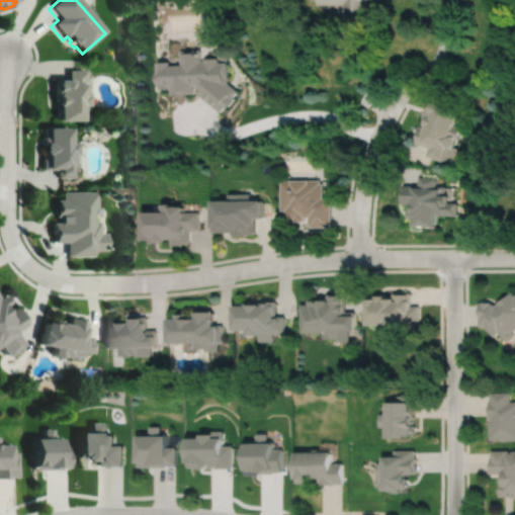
[(308,0),(308,4),(315,4),(315,8),(341,7),(342,22),(362,22),(361,6),(368,6),(367,0),(308,0)]
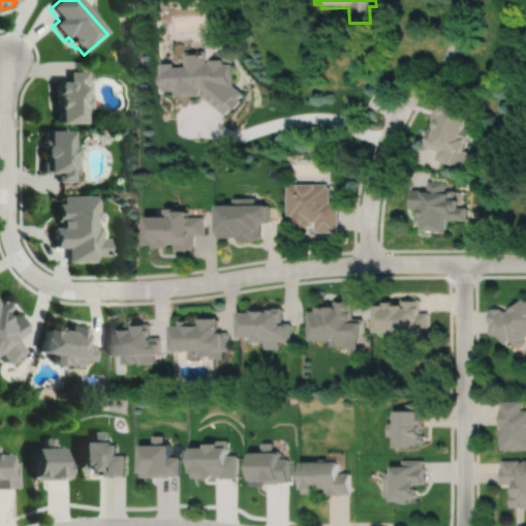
[(230,88),(228,67),(220,67),(219,62),(206,63),(207,65),(204,65),(203,54),(183,56),(184,70),(172,71),(172,65),(157,66),(158,89),(160,89),(161,95),(174,94),(174,101),(197,99),(196,91),(197,91),(203,95),(199,98),(222,118),(227,113),(228,114),(237,103),(236,102),(241,97),(230,88)]
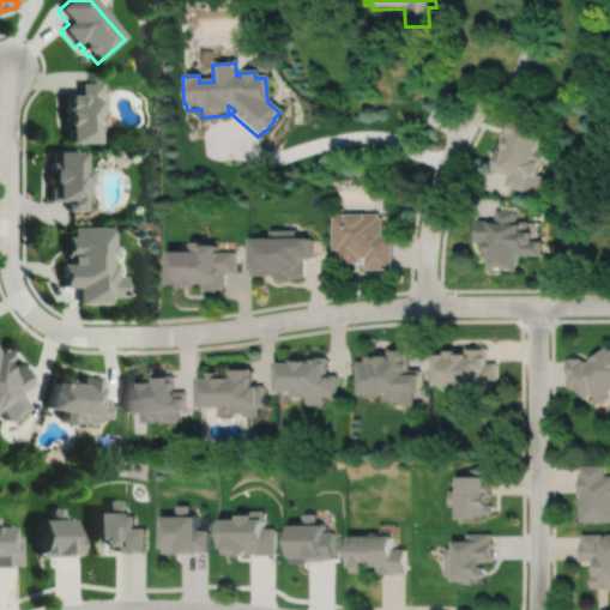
[(77,86),(77,97),(61,97),(61,104),(60,104),(60,118),(61,118),(61,130),(62,130),(62,148),(92,148),(92,130),(98,130),(98,116),(95,116),(95,102),(97,102),(97,86),(77,86)]
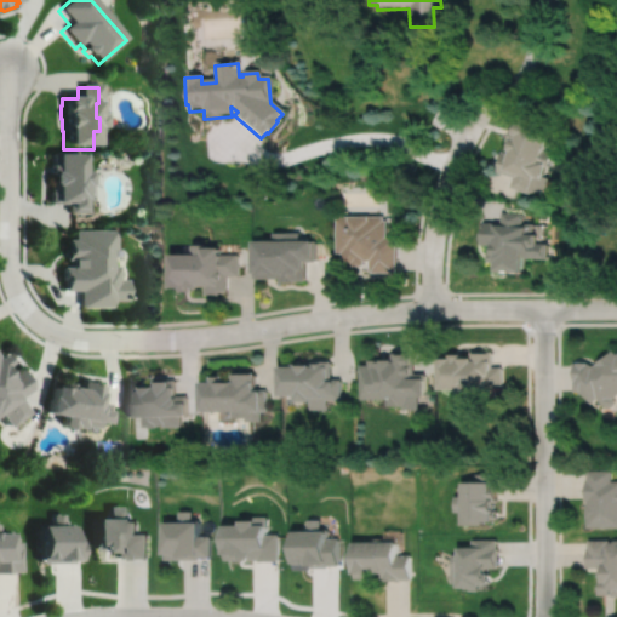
[(519,126),(516,135),(512,133),(508,143),(512,144),(509,154),(512,155),(512,158),(501,155),(497,169),(500,169),(497,176),(513,181),(509,192),(531,198),(531,195),(543,199),(549,182),(546,181),(548,171),(550,171),(554,156),(547,154),(553,137),(519,126)]
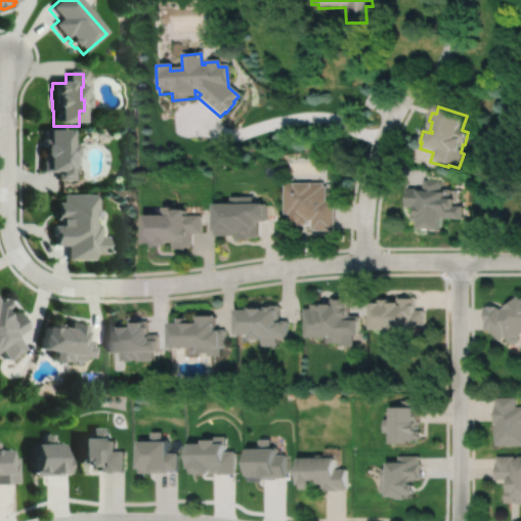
[(39,133),(40,142),(39,142),(39,150),(40,150),(40,152),(40,158),(40,164),(39,164),(39,175),(54,175),(54,183),(72,183),(72,172),(73,172),(73,148),(68,148),(68,132),(39,133)]
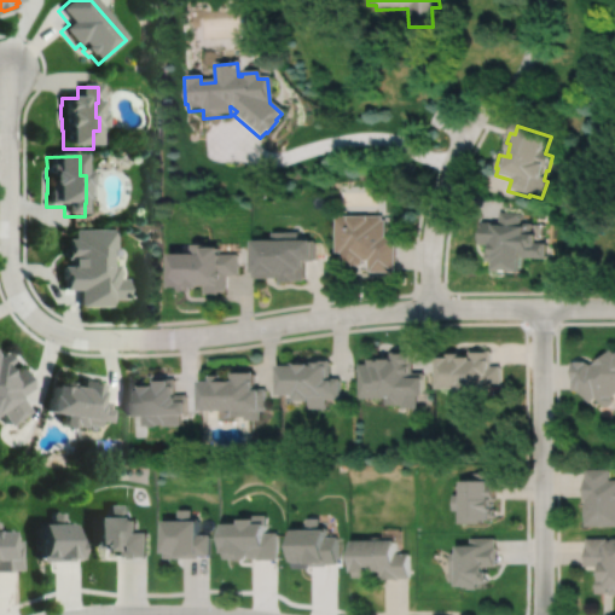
[(499,216),(499,227),(482,226),(482,232),(480,232),(479,248),(492,249),(492,251),(487,251),(486,261),(495,261),(494,271),(517,272),(518,256),(526,256),(526,255),(543,256),(544,243),(539,243),(540,241),(532,239),(532,228),(524,228),(523,232),(521,232),(522,218),(499,216)]
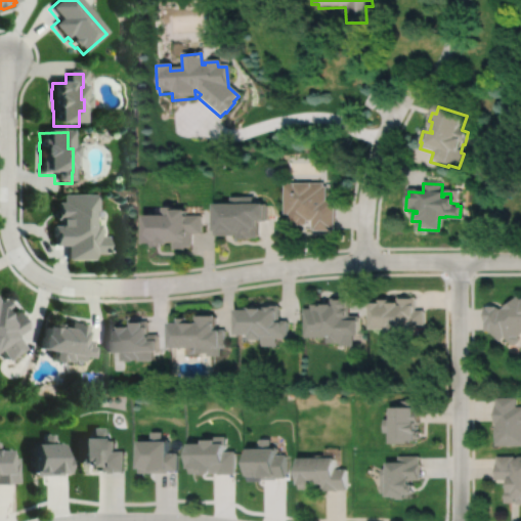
[(283,186),(283,214),(288,213),(288,223),(296,223),(296,224),(307,224),(306,220),(311,220),(311,229),(314,229),(314,230),(331,230),(331,229),(334,229),(334,203),(324,203),(324,189),(322,189),(322,185),(283,186)]
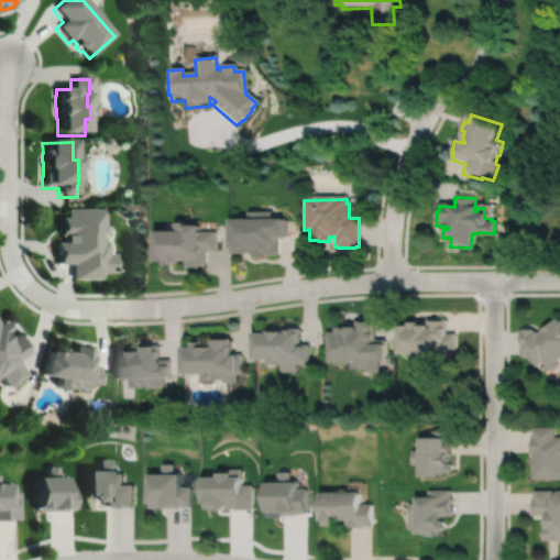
[(63,209),(63,218),(57,218),(57,226),(55,226),(55,235),(61,235),(61,242),(52,242),(52,256),(54,256),(53,264),(68,264),(68,280),(97,280),(97,272),(112,272),(112,254),(105,254),(105,241),(97,241),(97,227),(102,227),(102,209),(63,209)]
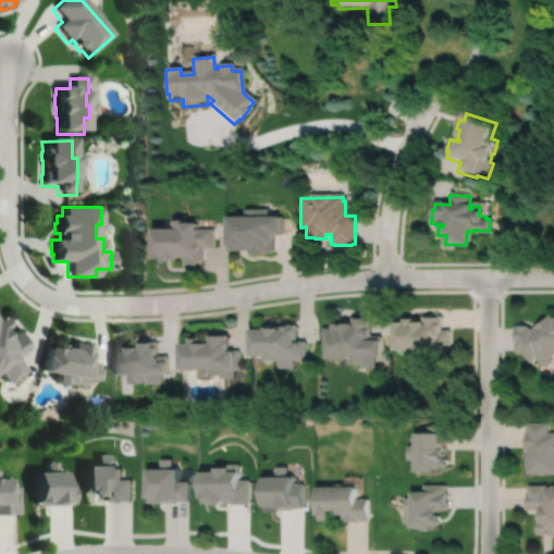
[(229,214),(228,250),(250,250),(250,255),(265,255),(265,253),(273,253),(273,234),(282,234),(282,214),(268,214),(268,212),(256,212),(256,209),(244,209),(244,214),(229,214)]
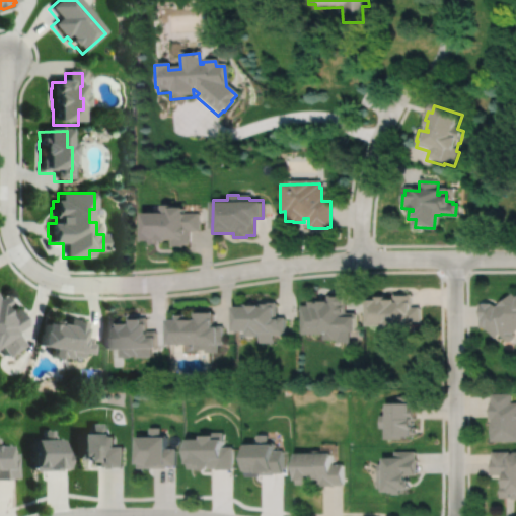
[(143,211),(143,241),(150,241),(150,244),(159,244),(160,241),(167,241),(167,238),(170,238),(170,246),(182,247),(182,245),(188,245),(189,231),(197,231),(197,213),(185,213),(185,212),(182,212),(182,206),(171,206),(171,204),(158,204),(158,211),(143,211)]
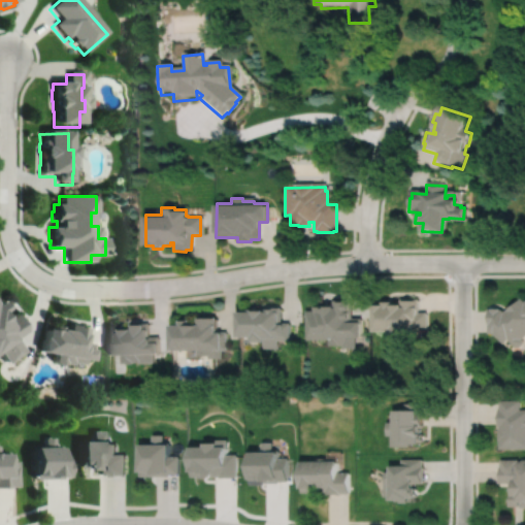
[(502,313),(512,303),(513,304),(519,298),(523,302),(524,300),(524,334),(520,339),(521,340),(522,343),(518,348),(515,348),(505,339),(501,345),(490,333),(485,333),(485,309),(488,309),(488,308),(497,308),(497,310),(499,310),(502,313)]
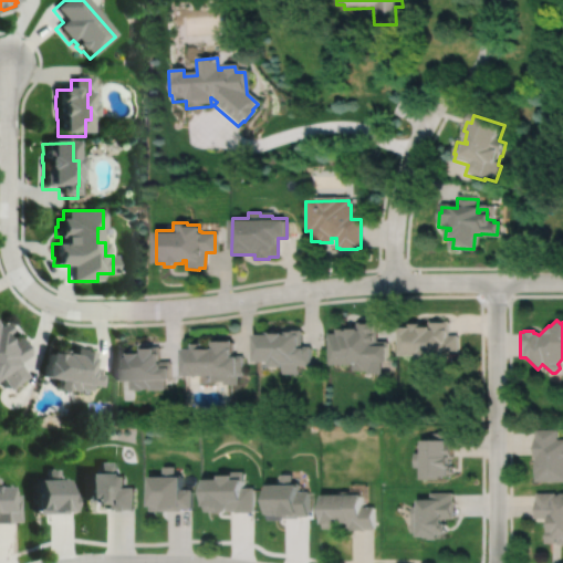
[(400,326),(400,355),(417,355),(417,362),(430,362),(430,358),(431,358),(431,354),(446,354),(458,354),(458,335),(449,335),(449,329),(448,329),(448,321),(428,321),(428,326),(421,326),(421,323),(409,323),(409,326),(400,326)]
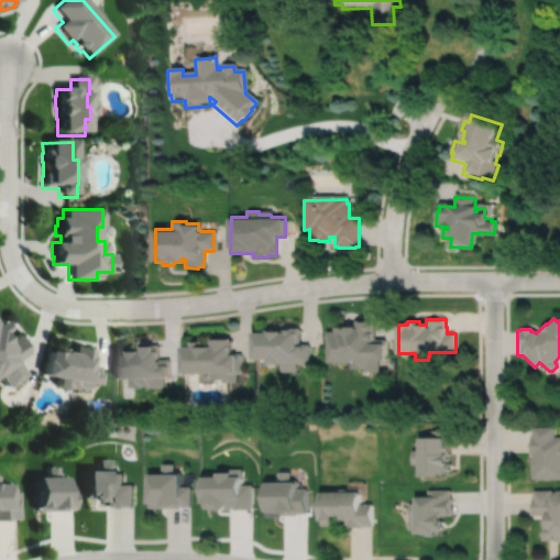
[(325,332),(325,363),(349,363),(349,369),(361,369),(364,369),(364,371),(364,372),(379,372),(379,360),(386,360),(386,343),(385,343),(385,340),(375,340),(375,321),(365,321),(365,320),(354,320),(354,326),(347,326),(347,328),(342,328),(342,327),(332,327),(332,331),(325,332)]
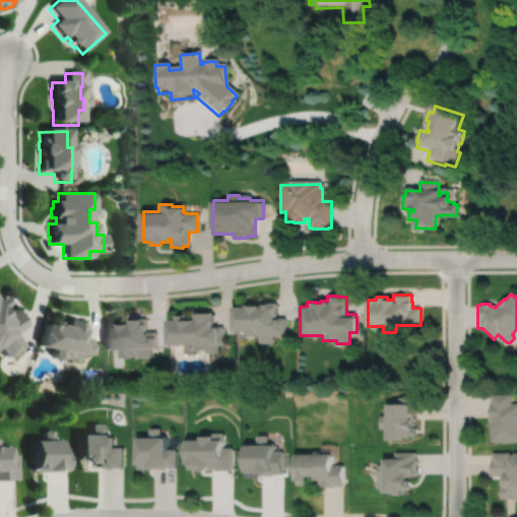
[(0,357),(1,359),(19,346),(11,334),(21,327),(17,321),(19,320),(12,310),(2,316),(1,316),(2,315),(0,312),(0,306),(3,305),(0,300),(0,357)]
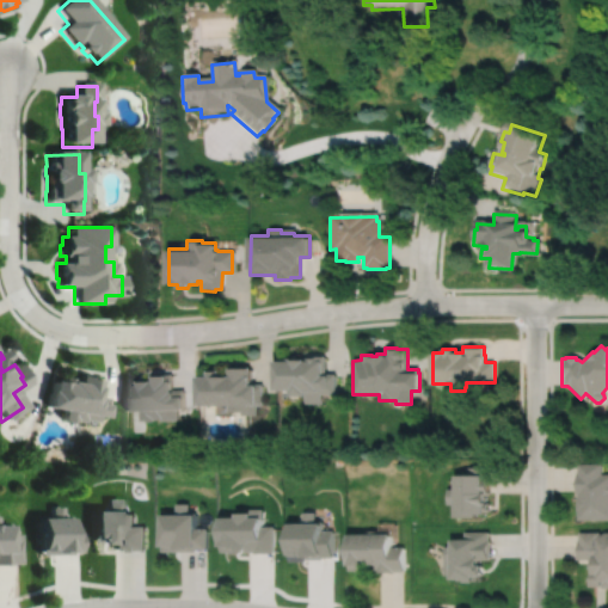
[(276,361),(276,388),(294,388),(294,395),(305,395),(305,404),(321,404),(321,395),(335,395),(335,375),(325,375),(325,356),(312,356),(312,357),(304,357),(304,358),(287,358),(287,361),(276,361)]
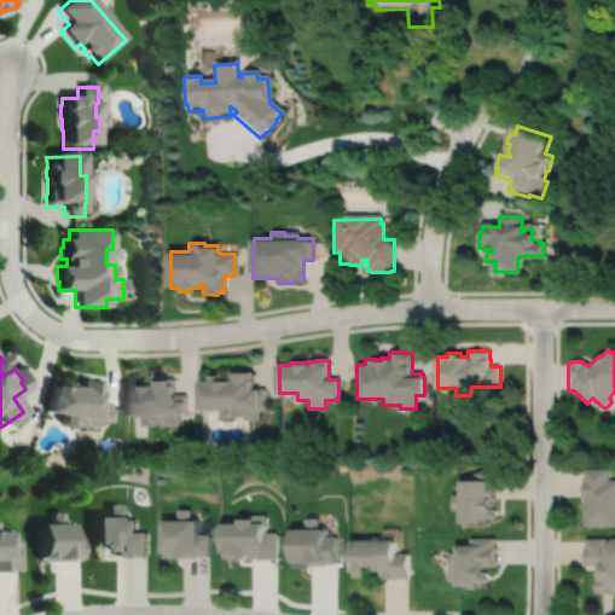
[(201,379),(202,410),(231,410),(231,417),(244,417),(244,421),(260,421),(259,411),(265,411),(264,389),(254,389),(254,372),(232,372),(232,379),(224,379),(224,375),(212,375),(212,379),(201,379)]
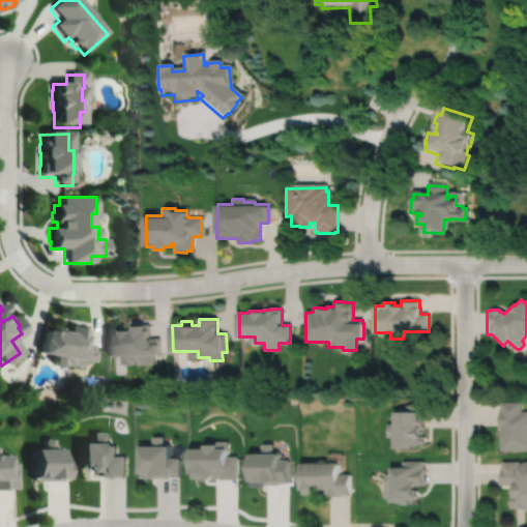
[(39,329),(38,339),(37,339),(34,352),(50,355),(49,364),(52,364),(52,366),(57,367),(57,366),(60,367),(60,364),(67,367),(68,364),(80,367),(80,360),(87,361),(90,346),(80,344),(83,330),(76,328),(77,327),(65,325),(63,331),(58,330),(58,328),(50,327),(49,330),(39,329)]
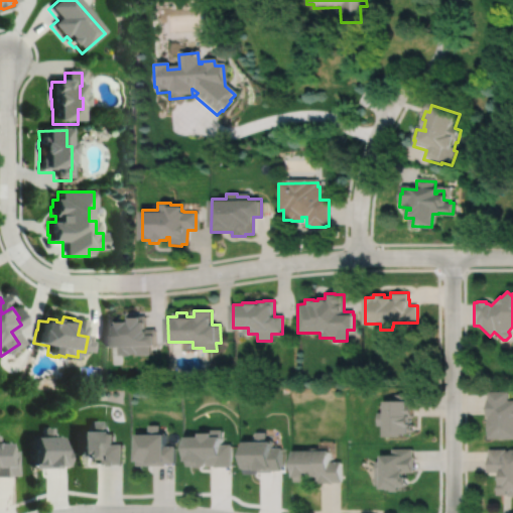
[(104,324),(104,333),(103,333),(103,348),(118,347),(118,356),(122,356),(122,357),(126,357),(126,356),(130,356),(130,354),(135,354),(135,356),(148,355),(148,346),(154,346),(154,330),(144,330),(144,316),(126,316),(126,321),(112,322),(112,323),(104,324)]
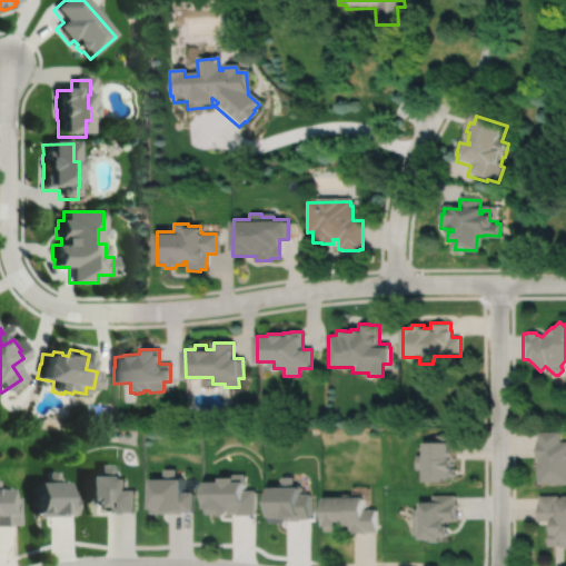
[(536,433),(536,443),(535,443),(535,462),(536,462),(536,465),(535,465),(535,477),(536,477),(536,485),(565,485),(565,443),(558,443),(558,433),(536,433)]
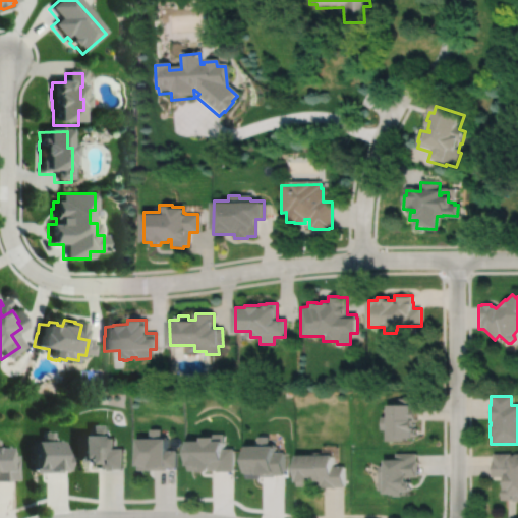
[(398,399),(398,403),(394,403),(394,405),(389,406),(389,417),(382,417),(382,430),(389,430),(389,442),(407,442),(407,439),(415,439),(415,437),(417,437),(417,429),(415,429),(415,422),(417,422),(417,407),(415,407),(415,399),(398,399)]
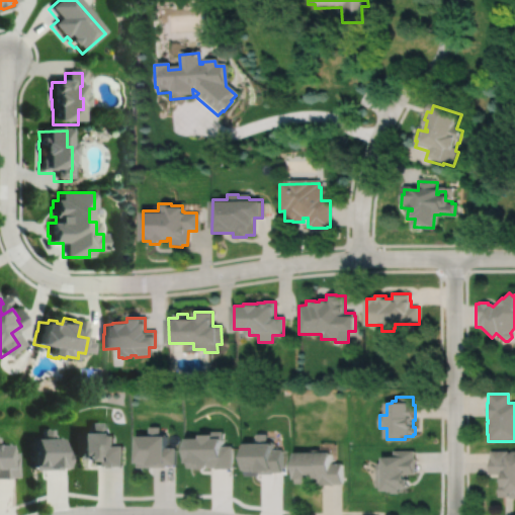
[(88,424),(88,433),(76,434),(76,460),(81,460),(81,461),(90,461),(90,460),(93,460),(93,467),(100,467),(101,468),(112,468),(112,467),(119,467),(119,447),(110,447),(110,437),(106,437),(106,433),(99,433),(99,424),(88,424)]
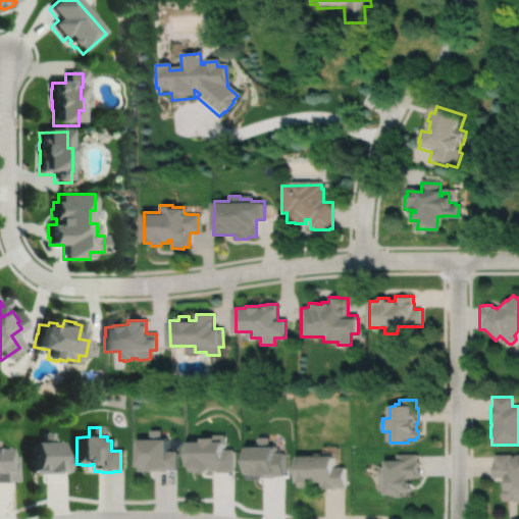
[(148,431),(148,440),(138,440),(138,442),(136,442),(136,453),(138,453),(138,472),(166,472),(165,470),(174,470),(174,453),(166,453),(166,439),(158,439),(158,431),(148,431)]
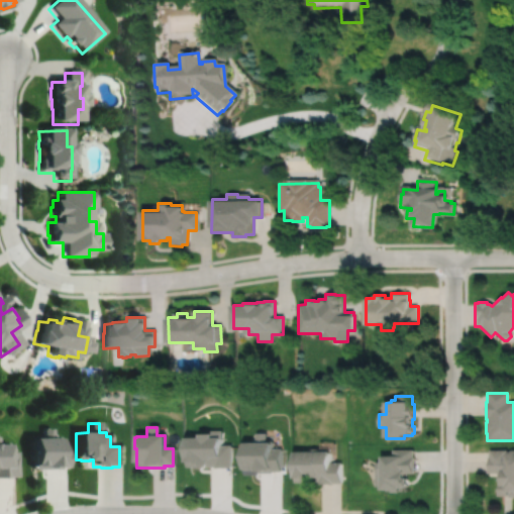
[(29,438),(29,467),(29,471),(58,471),(58,468),(66,468),(66,450),(58,450),(58,437),(50,437),(50,429),(40,429),(40,438),(29,438)]
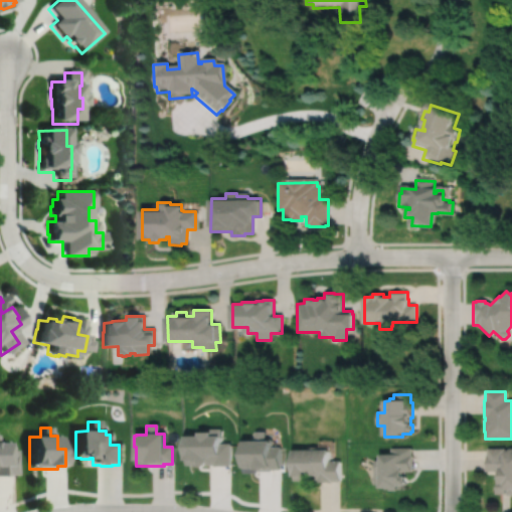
[(185,437),(186,466),(193,466),(193,468),(202,468),(201,465),(204,465),(204,466),(213,466),(213,468),(229,467),(228,445),(219,445),(219,431),(208,431),(208,433),(198,433),(198,437),(185,437)]
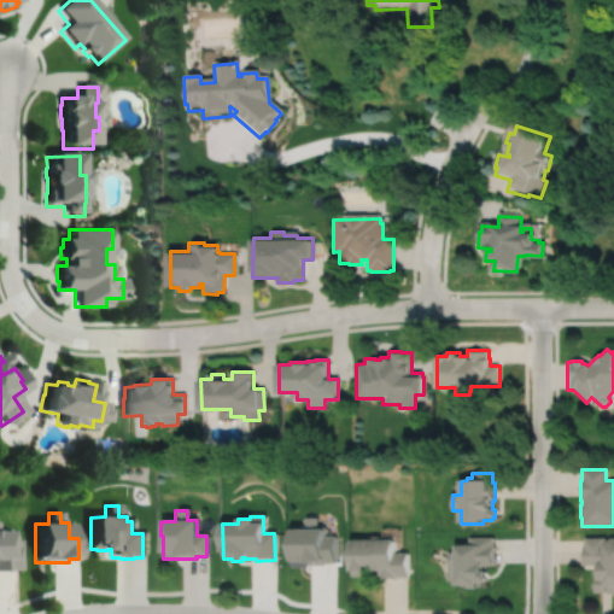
[(292,530),(292,568),(309,568),(309,566),(325,566),(325,565),(334,565),(334,537),(326,537),(326,528),(316,528),(316,519),(304,519),(304,530),(292,530)]
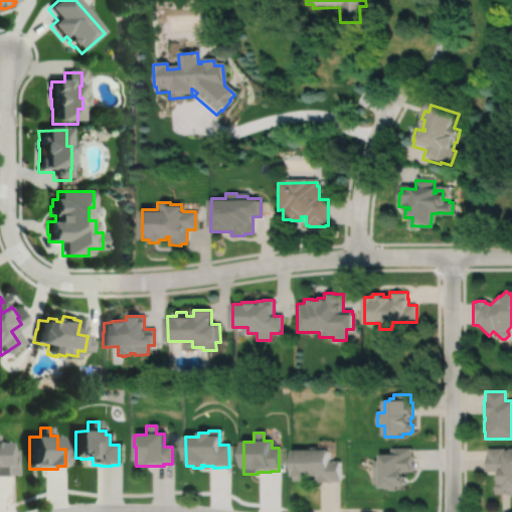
[(0,477),(6,477),(6,476),(15,476),(15,452),(6,452),(6,443),(0,443),(0,477)]
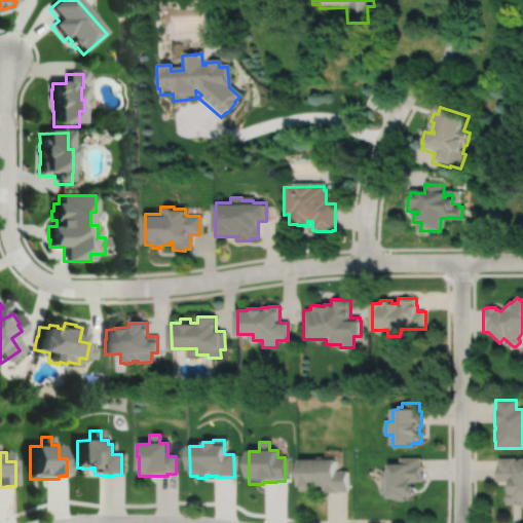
[(299,460),(300,492),(315,492),(315,486),(322,486),(322,494),(338,494),(338,493),(346,492),(345,472),(336,472),(336,460),(326,460),(326,458),(312,458),(312,460),(299,460)]
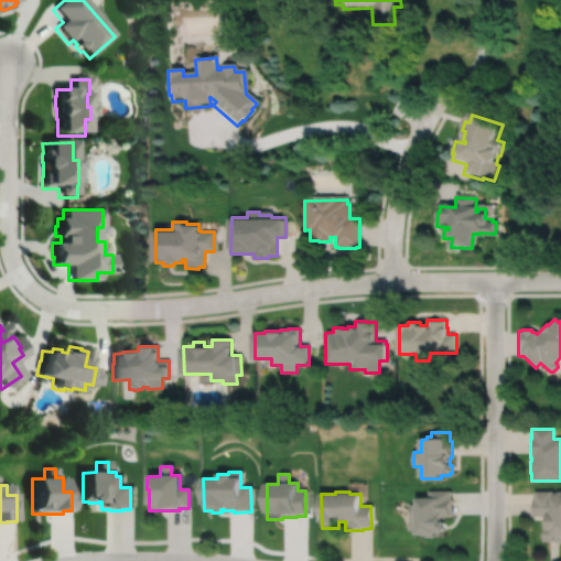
[(410,506),(410,532),(418,532),(418,536),(429,536),(429,538),(439,538),(439,533),(441,533),(441,532),(445,532),(445,522),(443,522),(443,517),(453,517),(453,500),(450,500),(450,492),(428,492),(428,499),(418,499),(418,506),(410,506)]
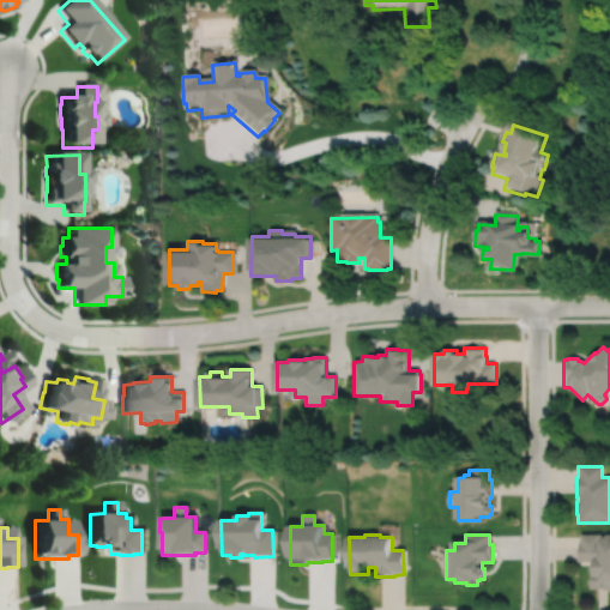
[(579,536),(579,544),(578,544),(578,563),(592,563),(592,574),(590,574),(590,590),(603,590),(603,591),(609,591),(609,536),(605,536),(605,537),(603,537),(603,538),(599,538),(599,536),(579,536)]
